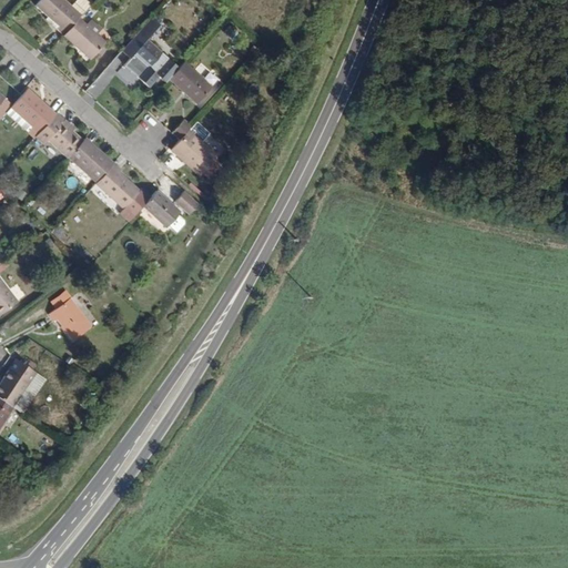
[(54,31),(62,38),(79,18),(90,7),(82,0),(74,0),(69,7),(61,0),(40,0),(34,7),(58,28),(54,31)]
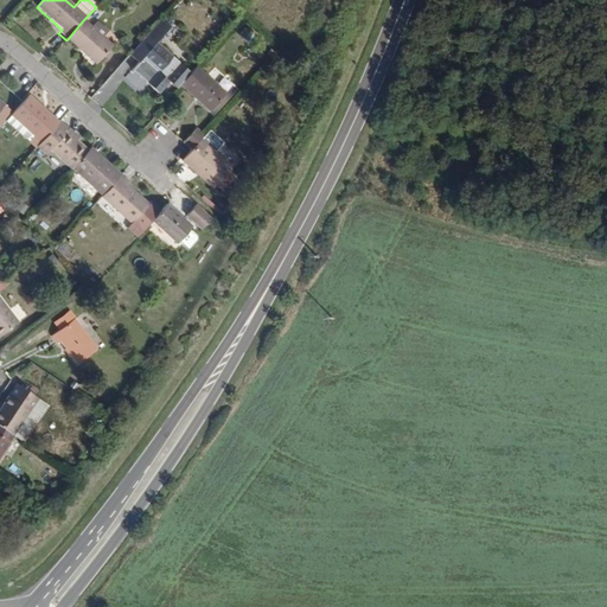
[(84,19),(66,40),(80,52),(83,48),(97,62),(112,46),(84,19)]
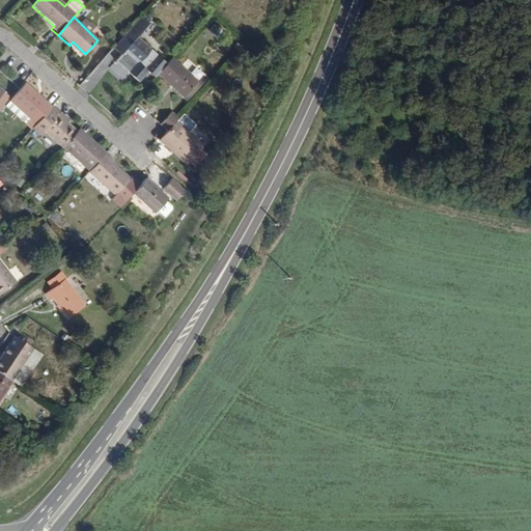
[(145,68),(155,78),(157,76),(166,65),(137,37),(145,28),(138,21),(112,50),(120,56),(126,51),(140,63),(138,65),(143,71),(145,68)]
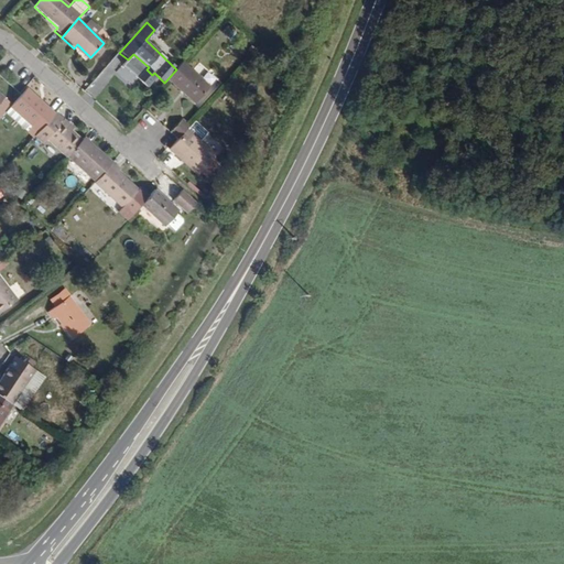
[(221,34),(230,38),(234,28),(225,24),(221,34)]
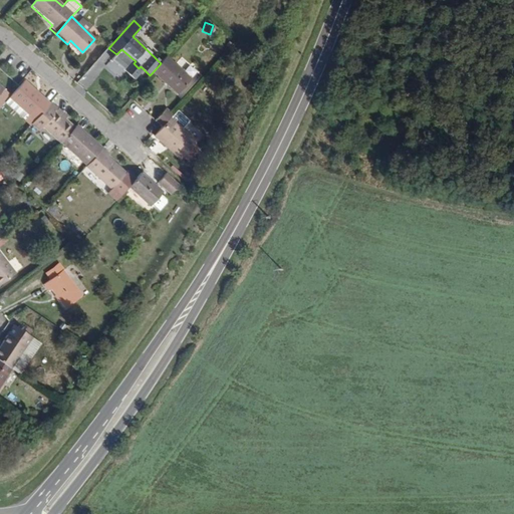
[(70,40),(67,44),(80,55),(82,52),(70,40)]
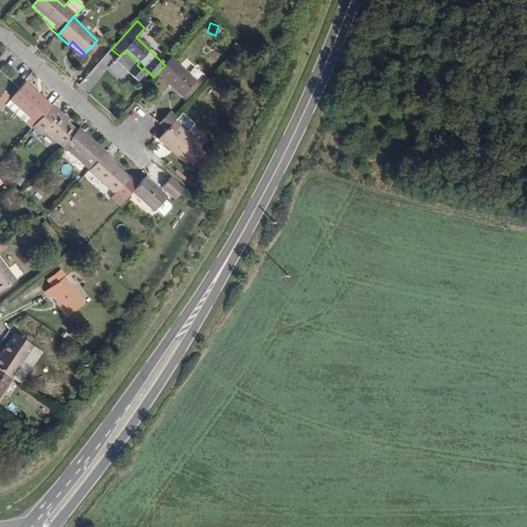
[(165,65),(155,75),(169,86),(170,84),(182,96),(196,82),(170,59),(165,65)]
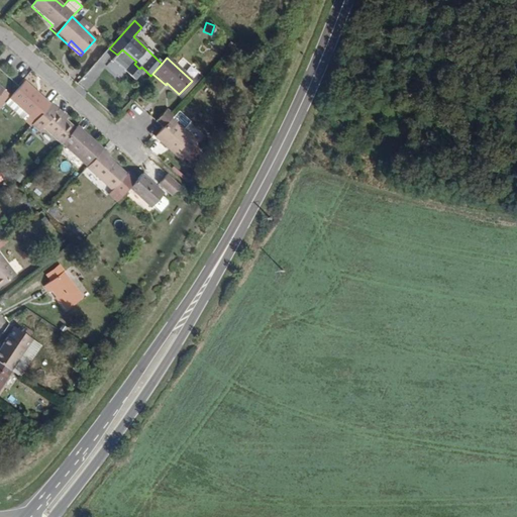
[(48,107),(21,82),(16,86),(19,89),(11,98),(4,105),(23,123),(26,120),(31,125),(48,107)]
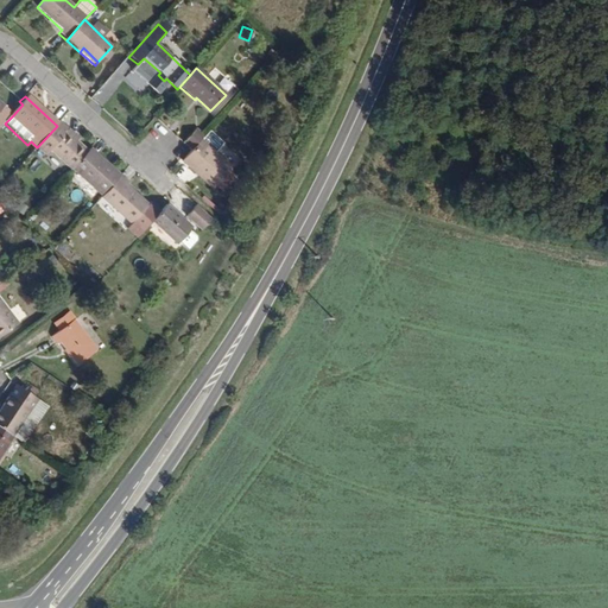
[(0,128),(5,124),(13,115),(0,103),(0,128)]
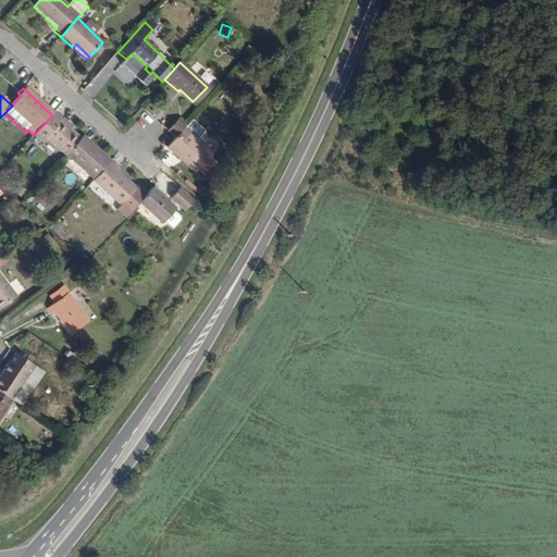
[(66,153),(81,138),(60,121),(62,120),(54,113),(52,115),(34,135),(34,136),(41,143),(45,138),(65,156),(66,153)]
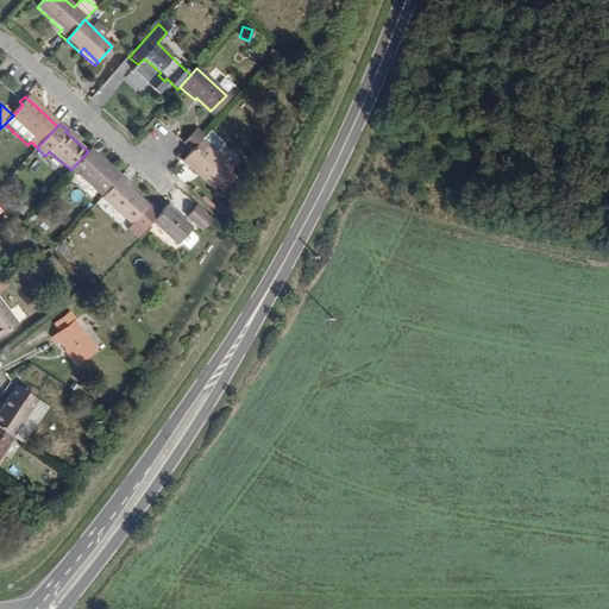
[(196,130),(183,143),(190,149),(193,151),(206,137),(196,130)]
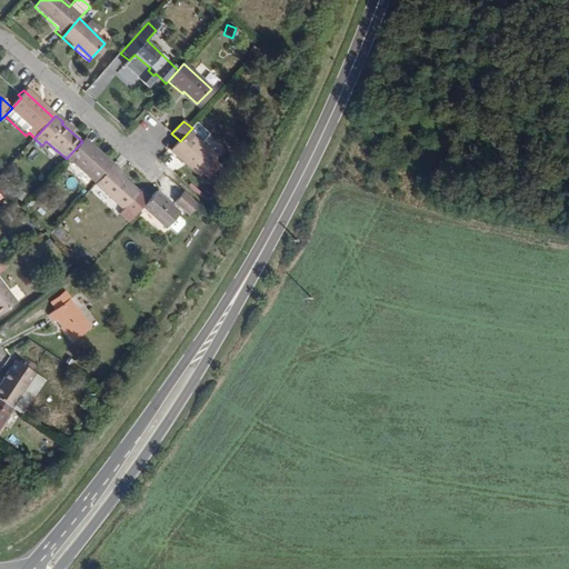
[(180,141),(178,139),(169,148),(185,162),(186,160),(202,173),(217,157),(201,145),(209,136),(196,123),(192,128),(180,141)]
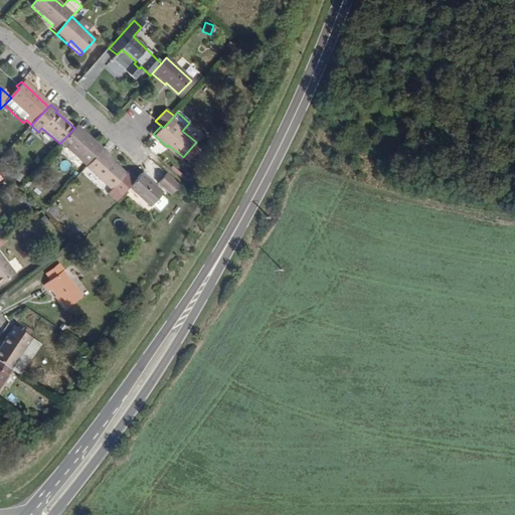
[(88,136),(76,126),(74,128),(61,142),(86,166),(100,151),(86,138),(88,136)]
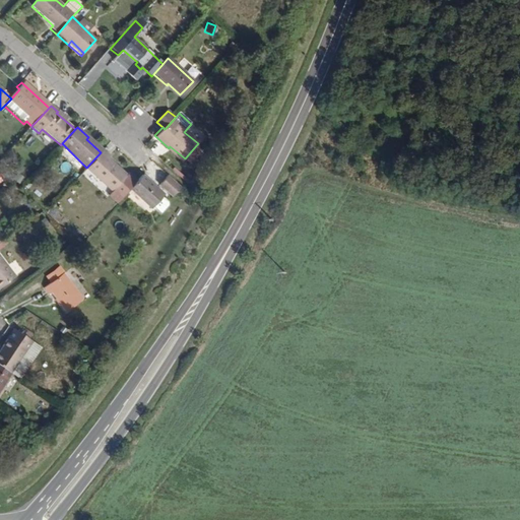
[(101,152),(103,150),(88,137),(86,139),(101,152)]
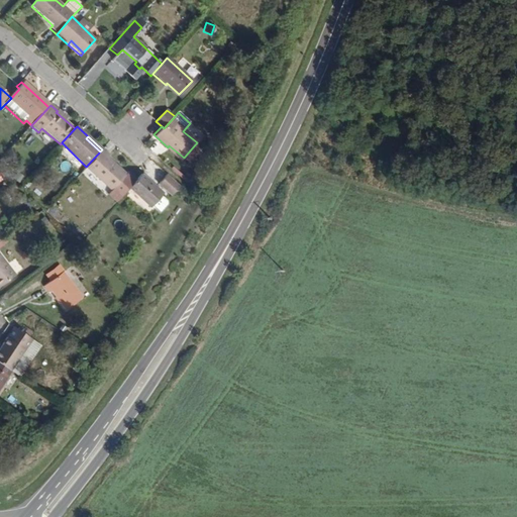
[(169,145),(168,147),(182,160),(184,158),(169,145)]
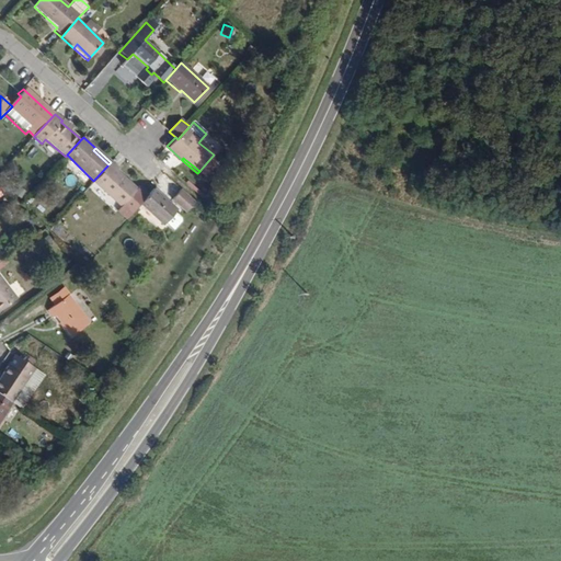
[(140,204),(147,196),(138,186),(136,189),(116,170),(118,168),(111,161),(111,162),(109,164),(93,181),(121,207),(123,205),(130,214),(140,204)]
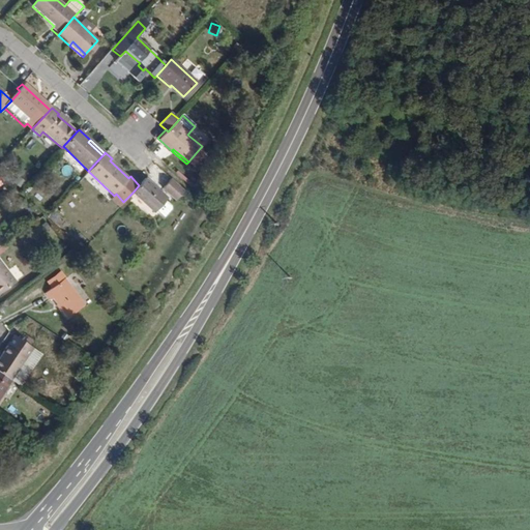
[(183,189),(170,177),(162,186),(175,199),(183,189)]
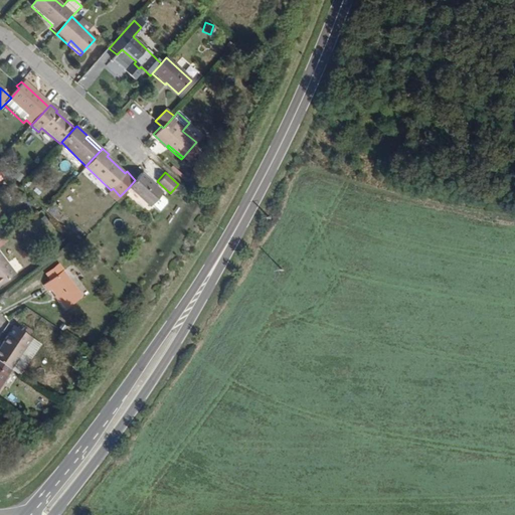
[(163,193),(141,173),(135,180),(129,187),(150,206),(152,204),(160,211),(167,204),(167,201),(161,195),(163,193)]
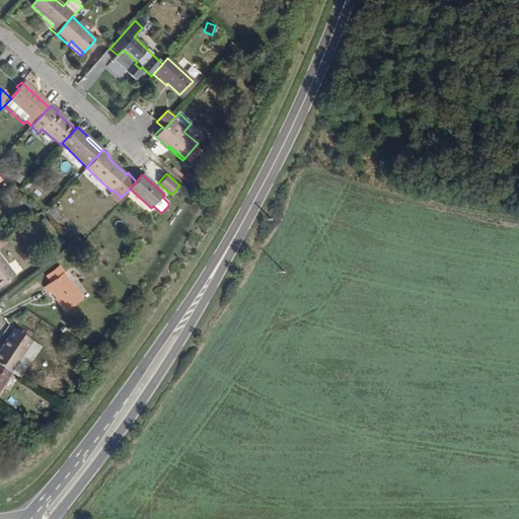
[(108,196),(117,203),(121,198),(114,190),(112,192),(108,196)]
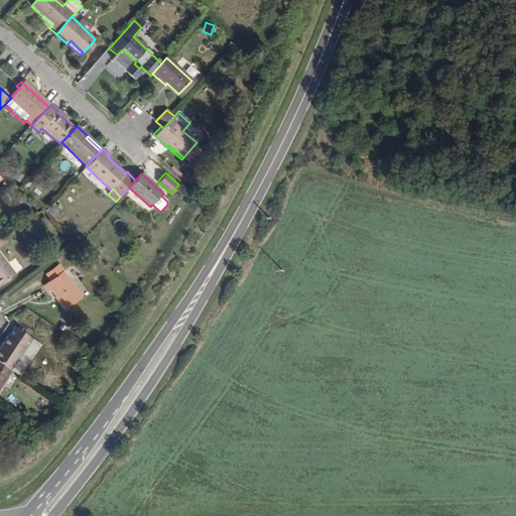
[(0,283),(11,275),(0,259),(0,283)]
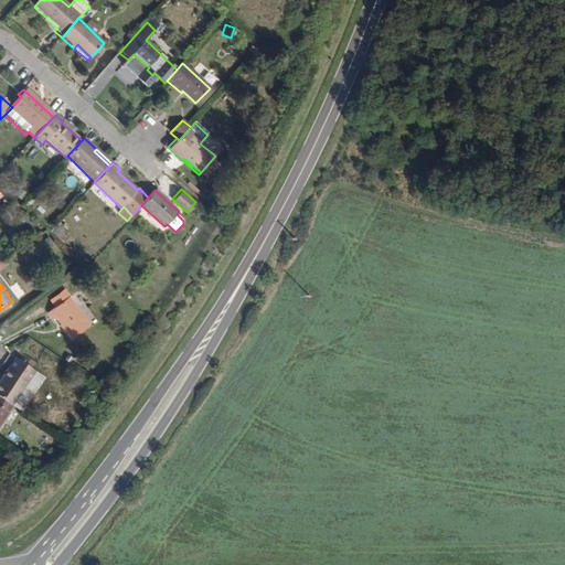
[(50,300),(54,306),(67,296),(63,290),(50,300)]
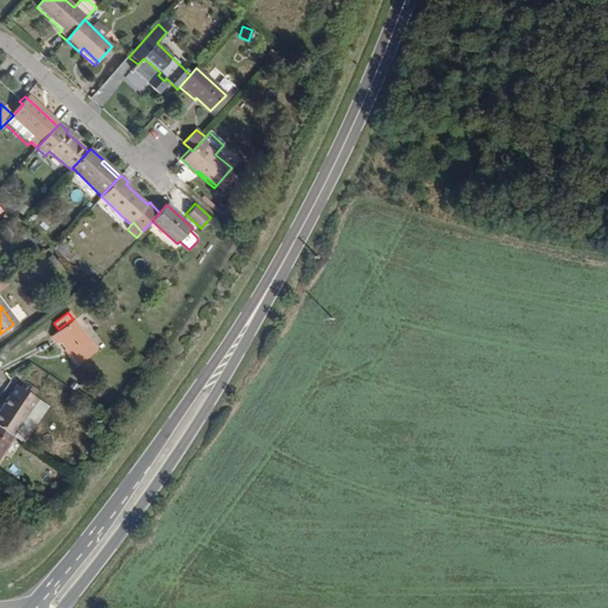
[(73,318),(58,329),(49,335),(56,344),(58,342),(75,363),(94,348),(73,318)]
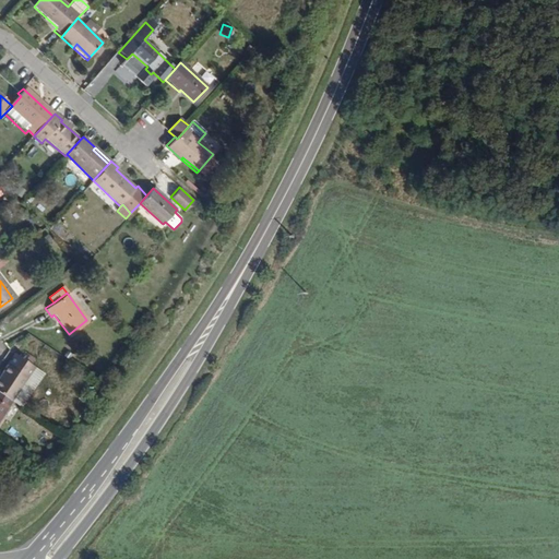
[(0,370),(0,395),(8,401),(30,369),(10,355),(0,370)]
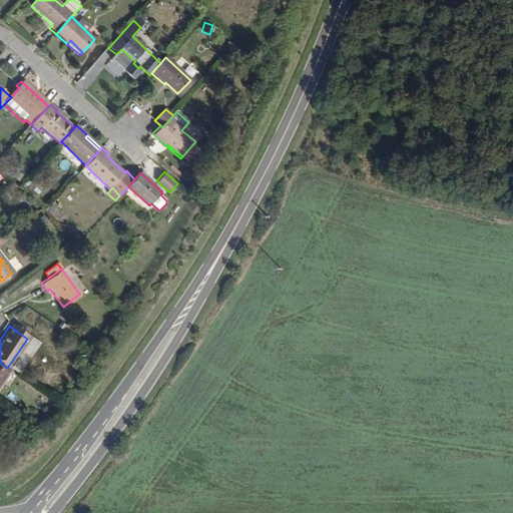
[(0,383),(9,369),(7,368),(0,363),(0,383)]
